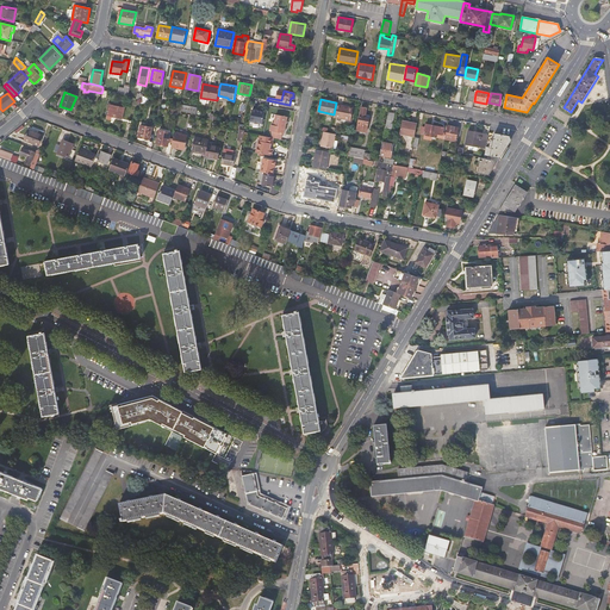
[(342,104),(336,103),(334,114),(334,117),(352,119),(354,107),(349,106),(342,105),(342,104)]
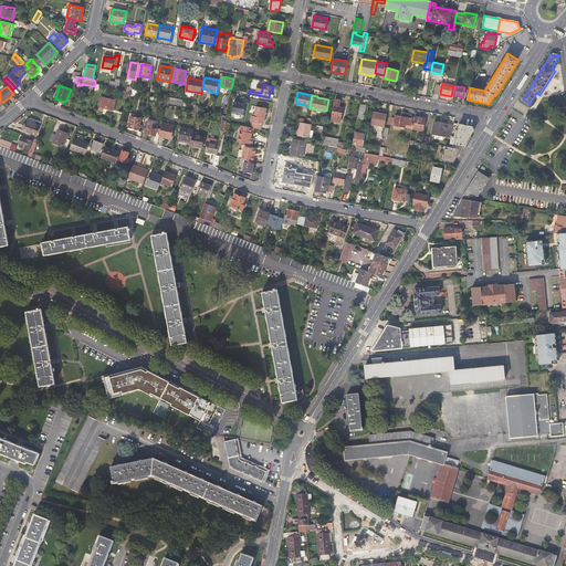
[(166,103),(182,106),(184,100),(167,96),(166,101),(166,103)]
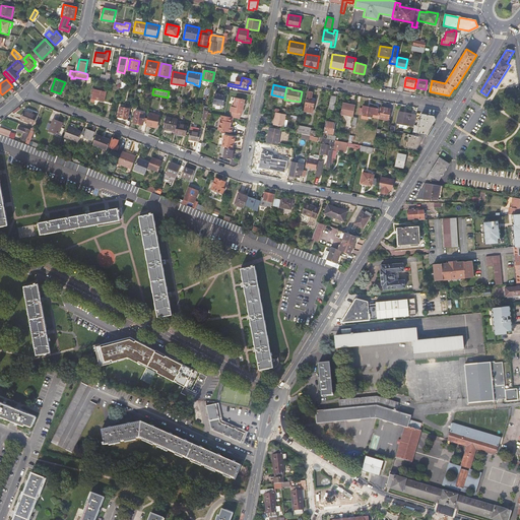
[(107,92),(93,89),(92,94),(93,94),(92,99),(105,102),(107,92)]
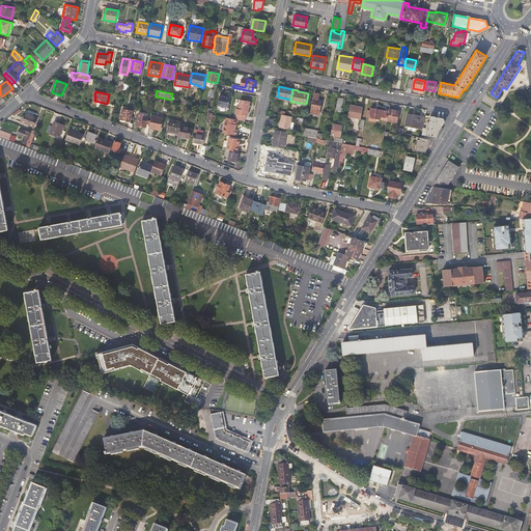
[(314,93),(311,114),(319,116),(322,103),(317,102),(319,93),(314,93)]
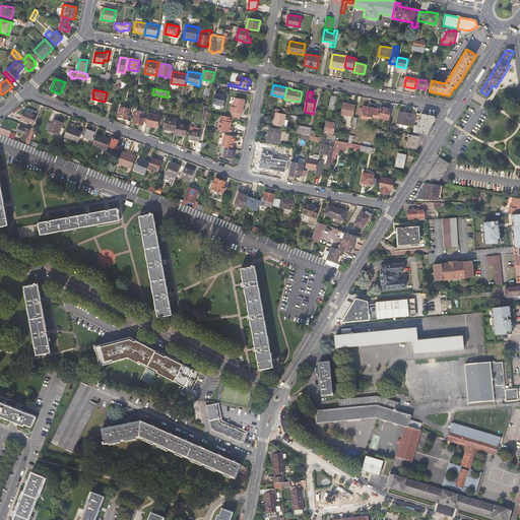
[(225,95),(215,93),(213,104),(223,106),(225,95)]
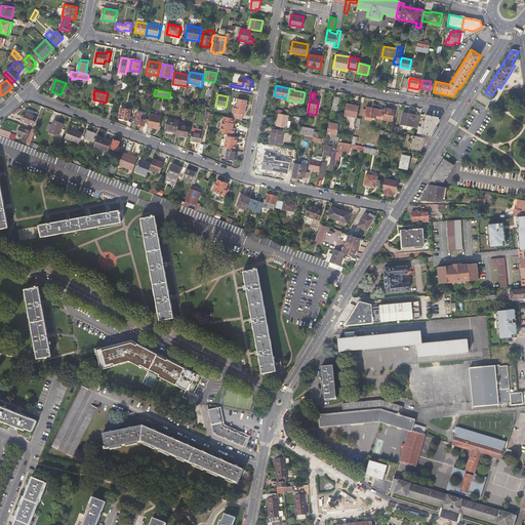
[(243,115),(245,115),(247,101),(238,98),(236,108),(234,108),(233,113),(236,113),(235,118),(236,119),(242,120),(243,115)]
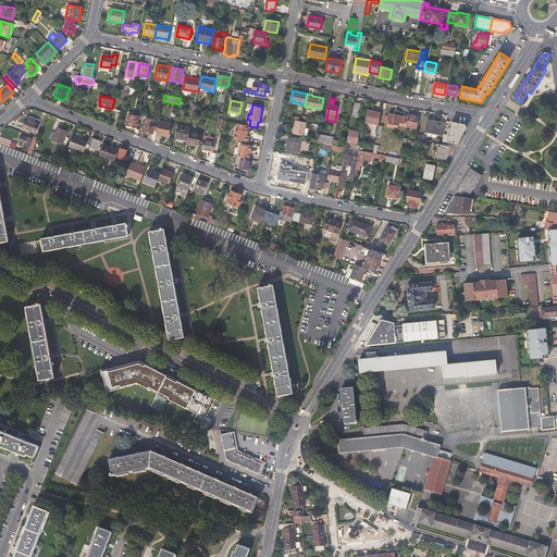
[(381,113),(368,110),(366,122),(367,122),(367,124),(370,125),(371,123),(379,125),(381,113)]
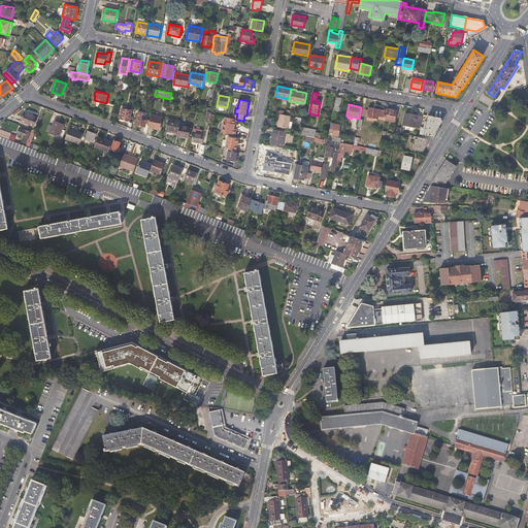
[(384,117),(384,114),(385,110),(369,107),(367,117),(370,118),(374,118),(378,119),(378,116),(384,117)]
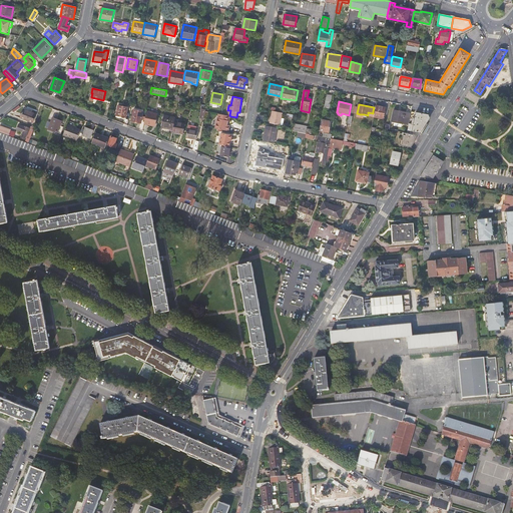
[(116,115),(129,117),(130,111),(127,111),(128,107),(118,105),(116,115)]
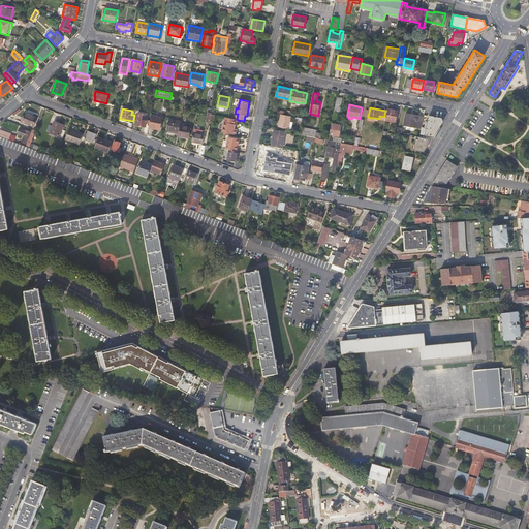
[(398,111),(389,109),(385,121),(396,123),(398,111)]
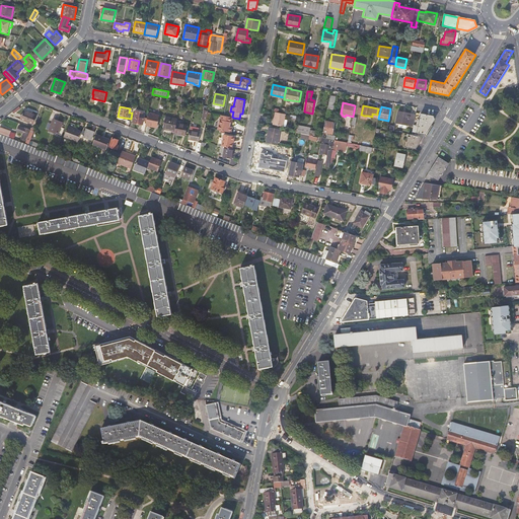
[(35,116),(23,110),(20,120),(32,124),(35,116)]
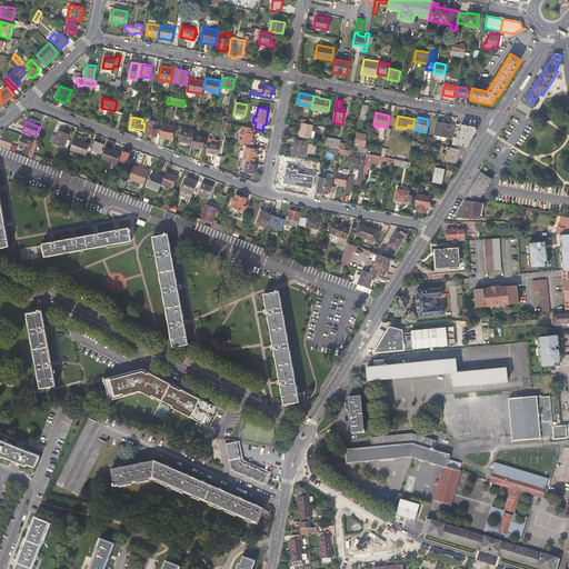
[(148,121),(146,135),(157,137),(159,123),(148,121)]
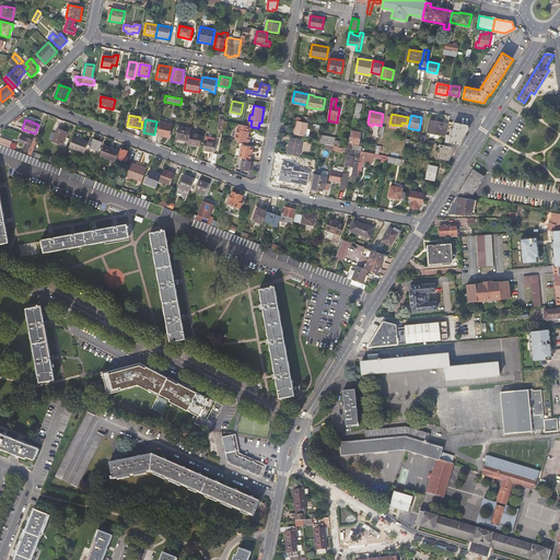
[(306,137),(308,123),(303,121),(301,121),(298,120),(294,135),(306,137)]
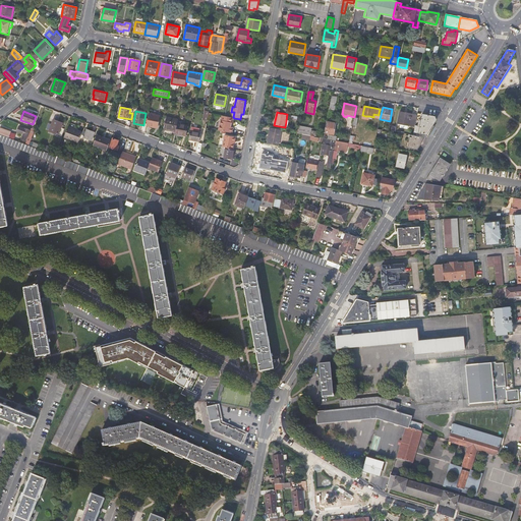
[(416,115),(400,112),(398,123),(400,123),(408,125),(414,126),(416,115)]
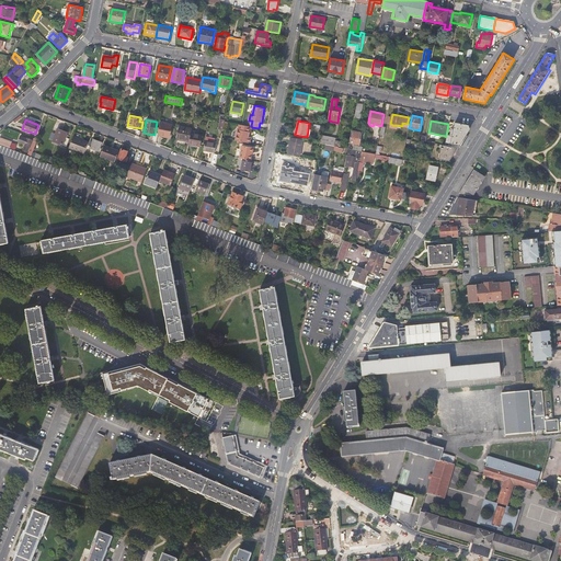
[(454,129),(448,128),(445,146),(458,148),(461,142),(470,128),(469,125),(455,122),(454,129)]
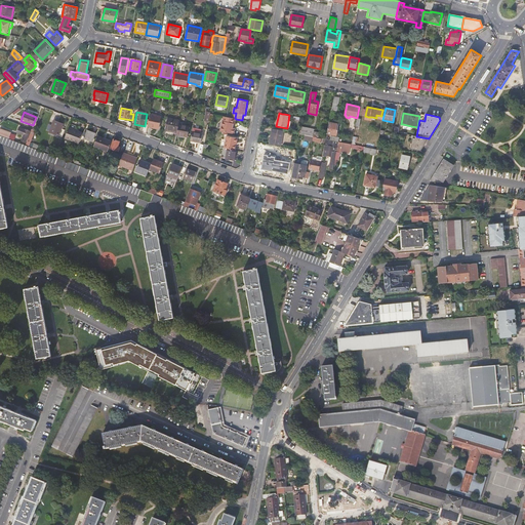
[(161,117),(150,115),(148,127),(158,129),(161,117)]
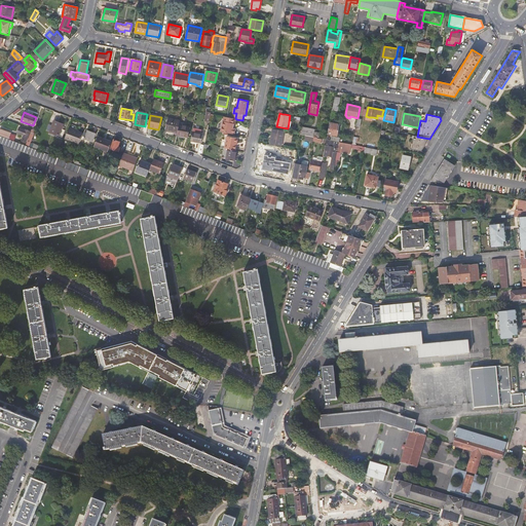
[(224,116),(221,132),(235,135),(236,128),(234,128),(233,127),(234,123),(235,123),(236,119),(235,118),(233,118),(224,116)]
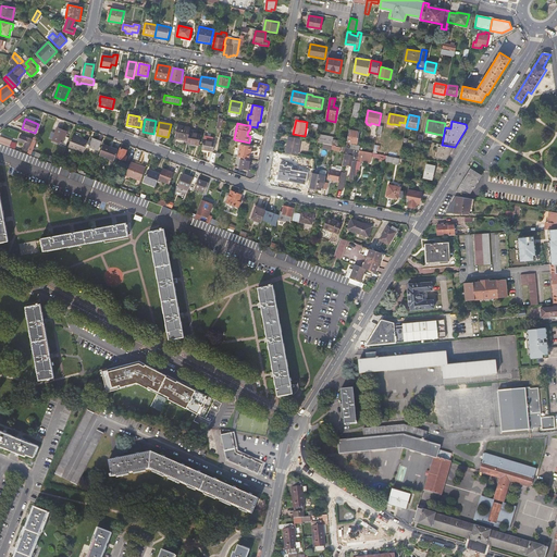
[(175,139),(188,141),(190,131),(190,127),(178,125),(175,139)]
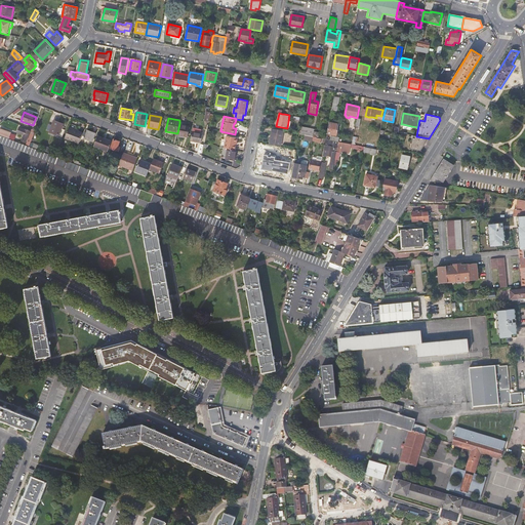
[(54,121),(50,132),(57,135),(63,124),(54,121)]
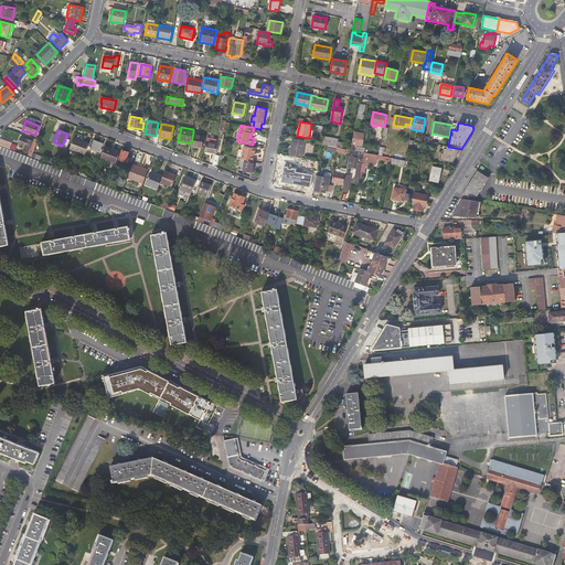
[(365,134),(354,130),(351,149),(364,152),(365,148),(362,147),(365,134)]
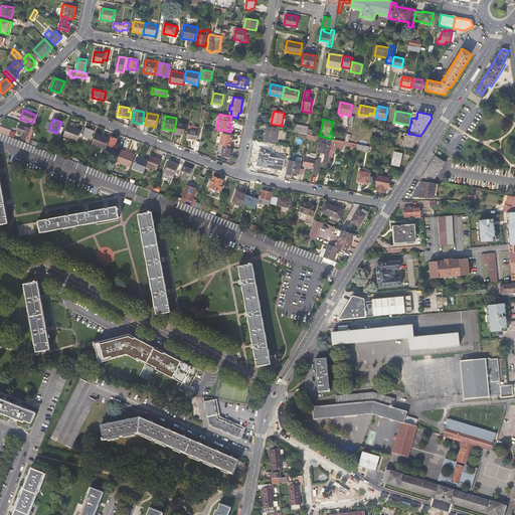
[(186,123),(176,121),(174,131),(173,133),(184,135),(186,123)]
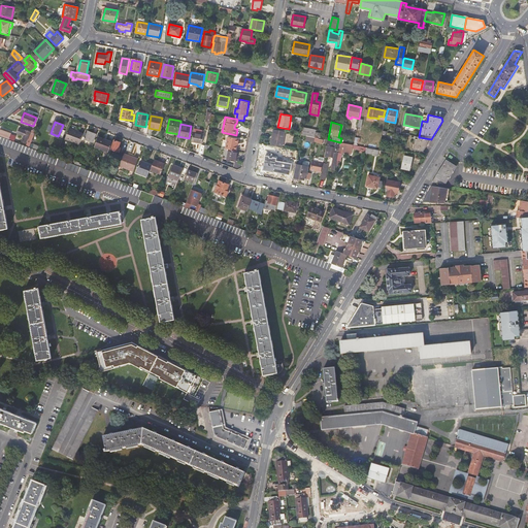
[(316,130),(303,127),(302,134),(315,137),(316,130)]
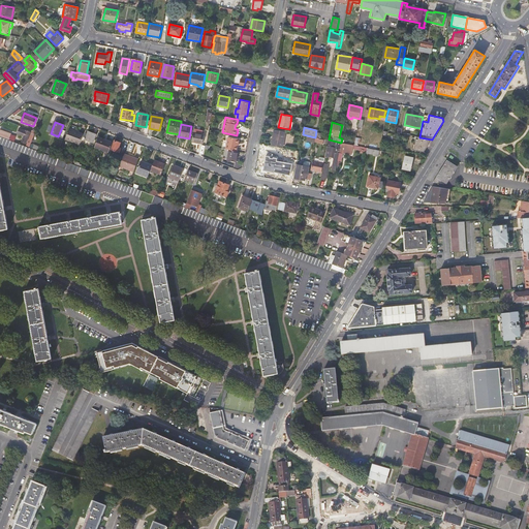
[(84,134),(69,128),(65,139),(80,145),(84,134)]
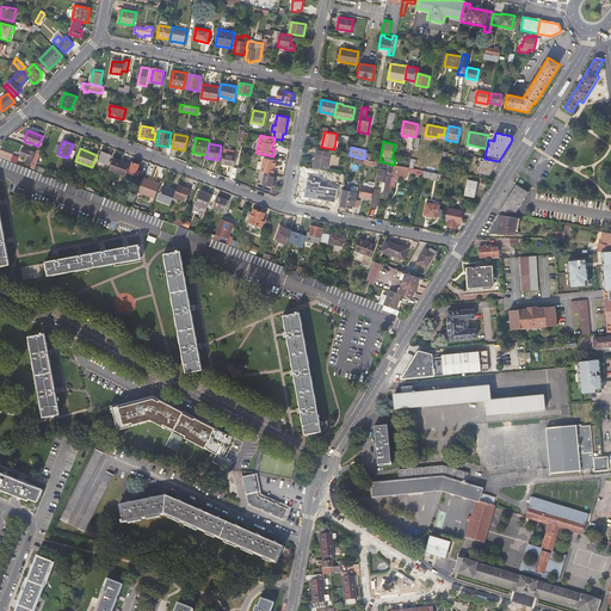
[(30,152),(23,149),(20,155),(28,158),(25,164),(30,166),(35,153),(30,150),(30,152)]
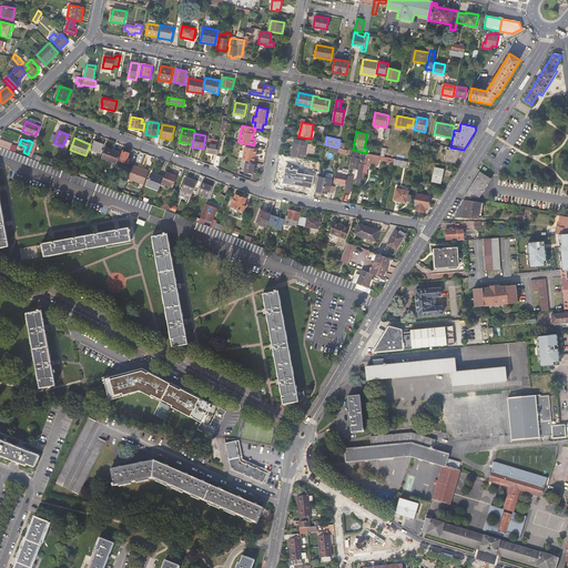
[(295,139),(292,155),(301,158),(304,158),(307,141),(295,139)]
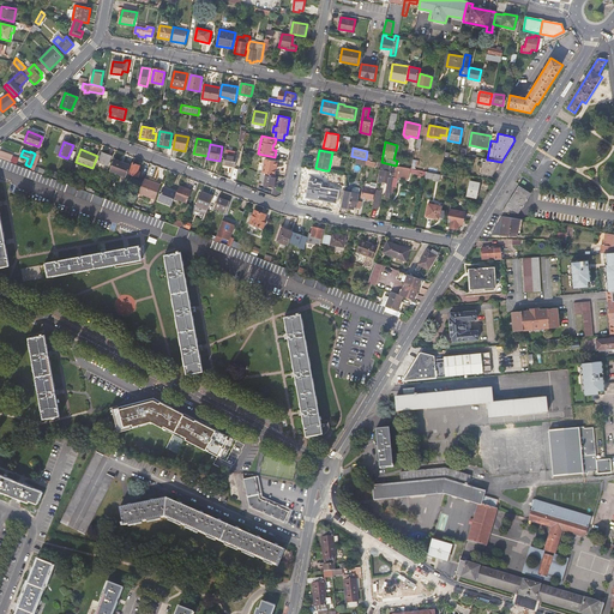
[(0,151),(0,157),(7,161),(10,155),(0,151)]
